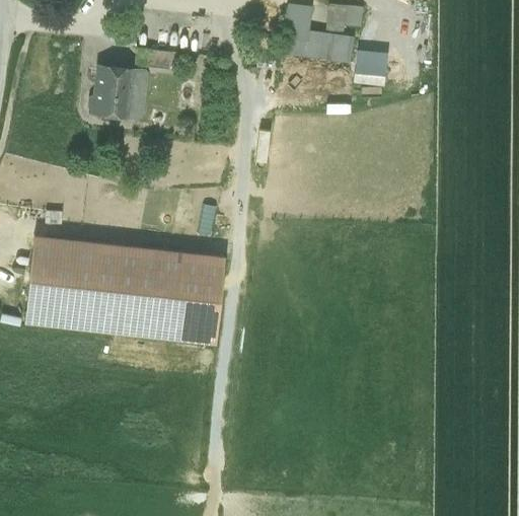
[(284,56),(355,62),(358,35),(314,31),(317,6),(289,3),(284,56)]
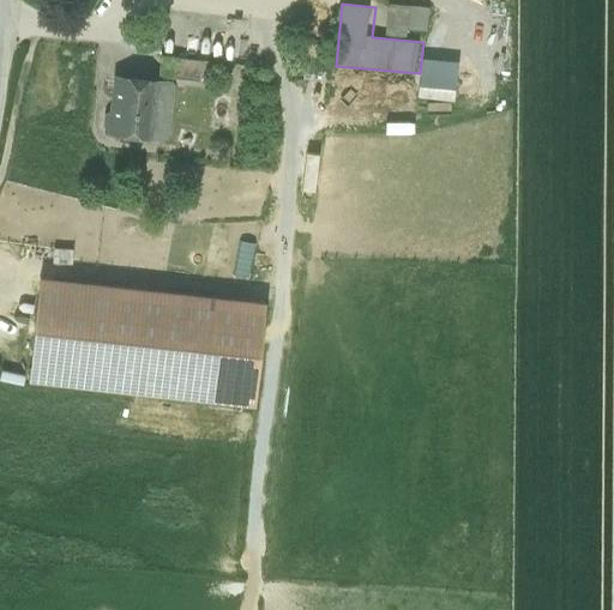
[(431,31),(431,6),(391,6),(390,37),(409,37),(409,31),(431,31)]
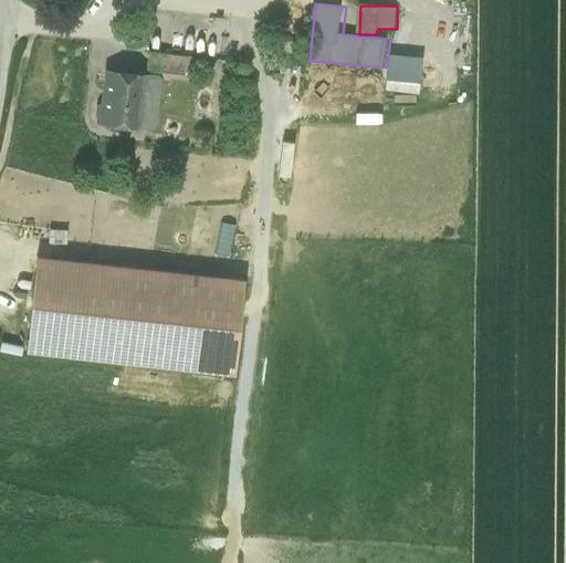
[(186,59),(148,54),(146,74),(184,79),(186,59)]
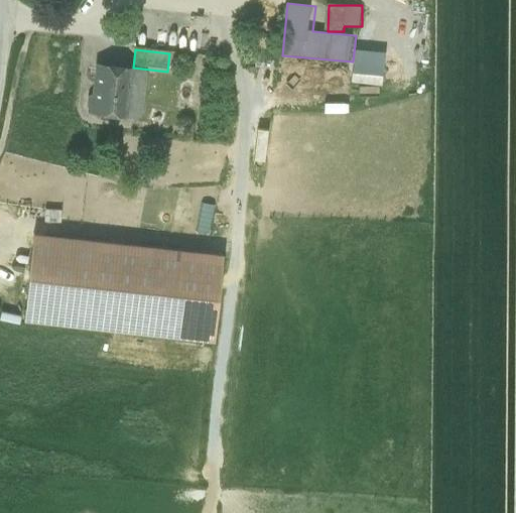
[(133,72),(98,68),(94,98),(90,101),(89,108),(93,112),(92,114),(128,118),(133,72)]
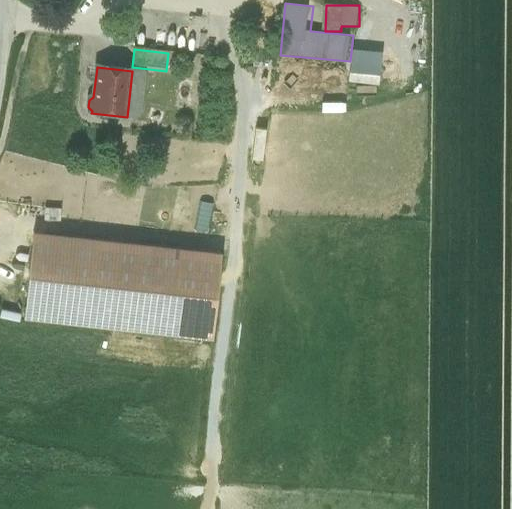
[(221,254),(33,234),(24,320),(212,341),(221,254)]
